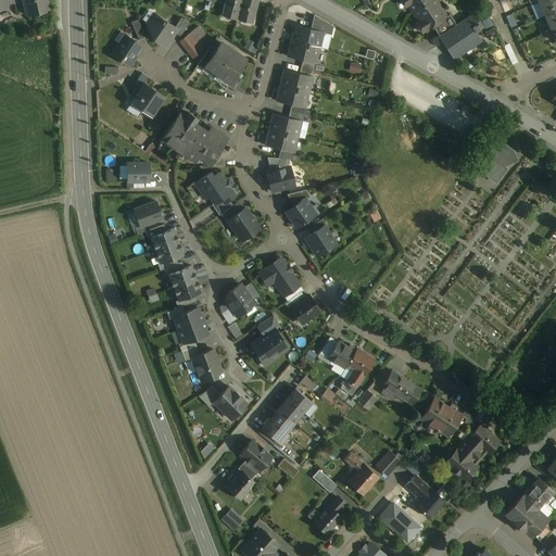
[(46,0),(22,0),(27,15),(48,10),(46,0)]
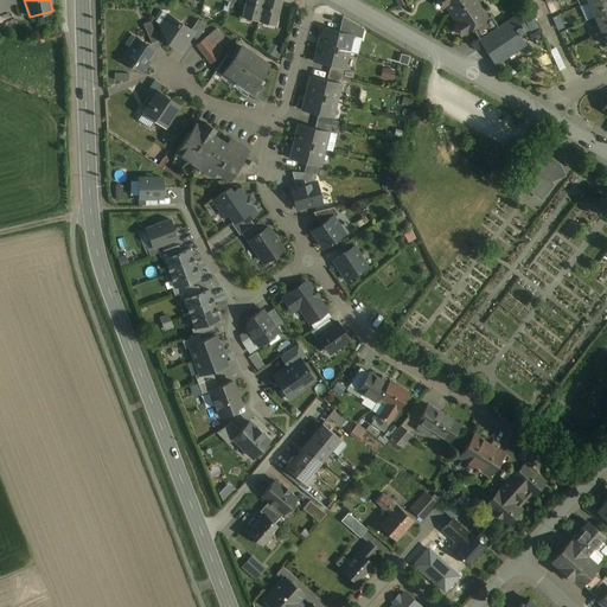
[(243,0),(241,13),(259,17),(262,0),(243,0)]
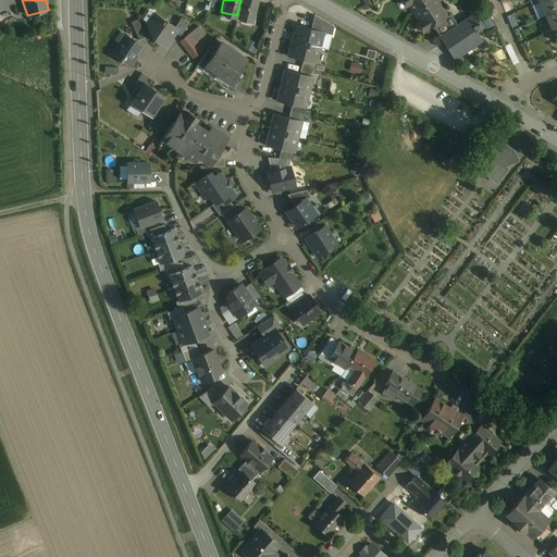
[(257,0),(240,0),(237,15),(252,20),(257,0)]
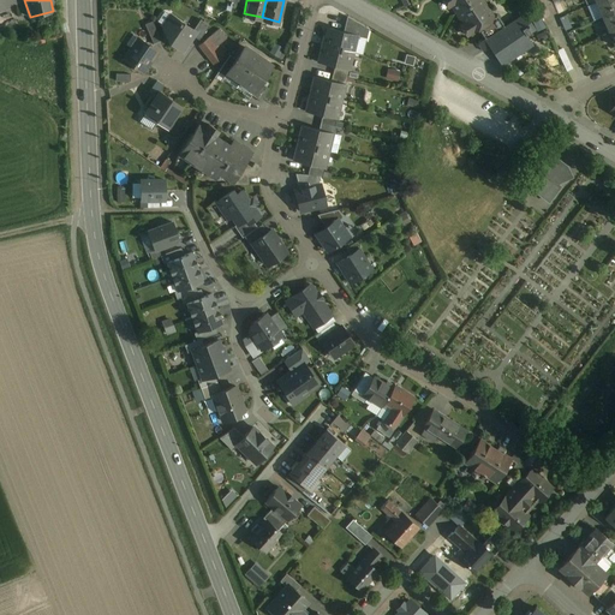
[(481,0),(442,0),(447,6),(451,5),(463,23),(460,25),(466,35),(476,28),(493,17),(481,0)]
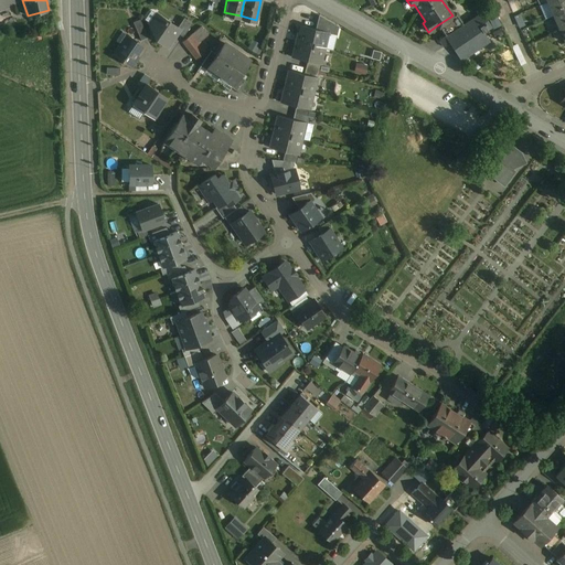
[(510,0),(512,10),(522,8),(520,0),(510,0)]
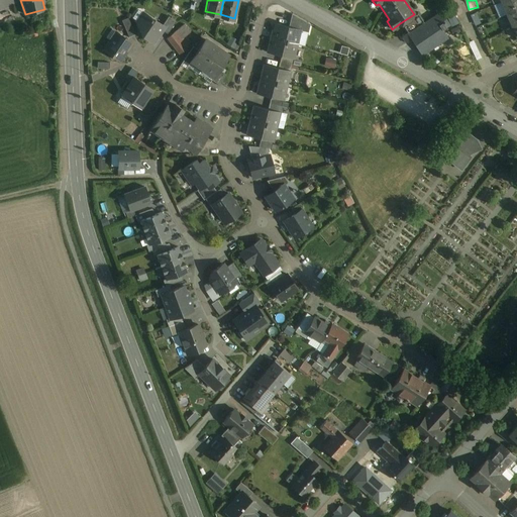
[(516,0),(504,0),(500,2),(506,14),(516,9),(516,0)]
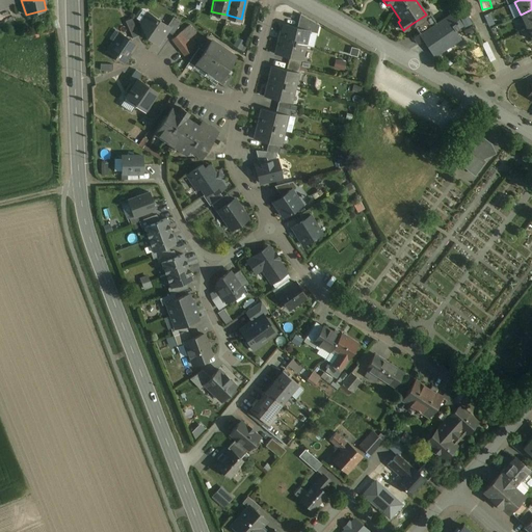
[(531,9),(521,15),(526,27),(531,24),(531,9)]
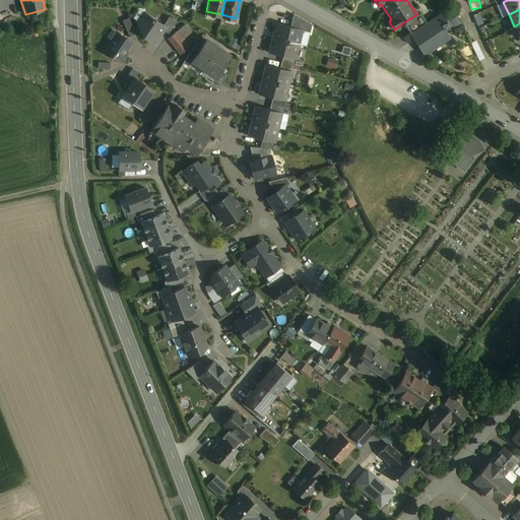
[(451,25),(443,11),(435,16),(444,30),(451,25)]
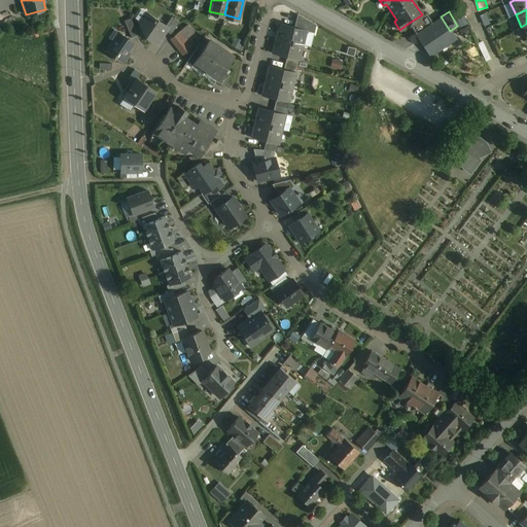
[(165,26),(145,12),(139,22),(145,36),(156,43),(167,29),(167,28),(165,26)]
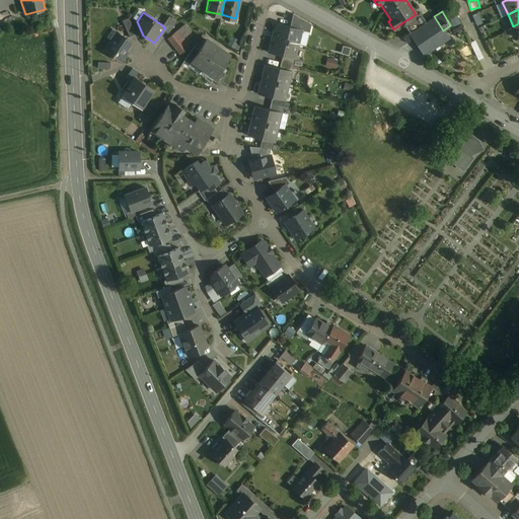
[(416,14),(401,23),(409,33),(426,22),(419,12),(416,14)]
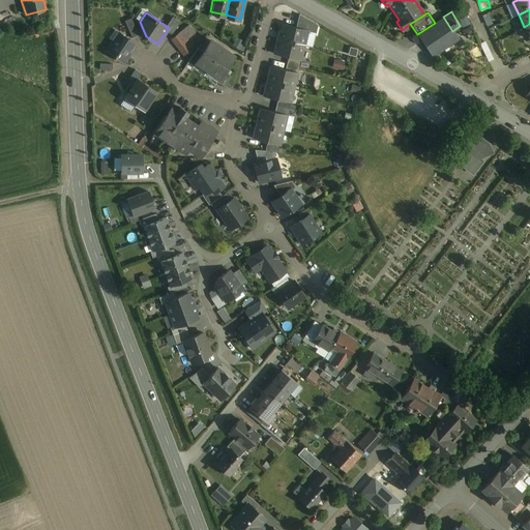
[(315,24),(298,15),(295,27),(307,30),(307,31),(313,32),(315,24)]
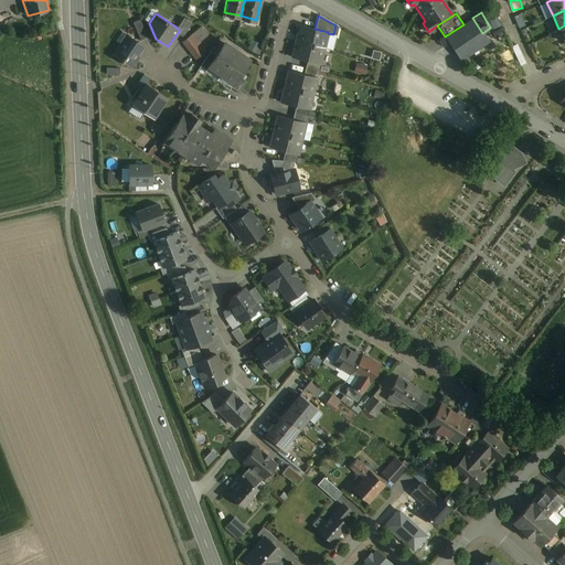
[(191,23),(183,18),(177,28),(179,30),(179,31),(184,34),(191,23)]
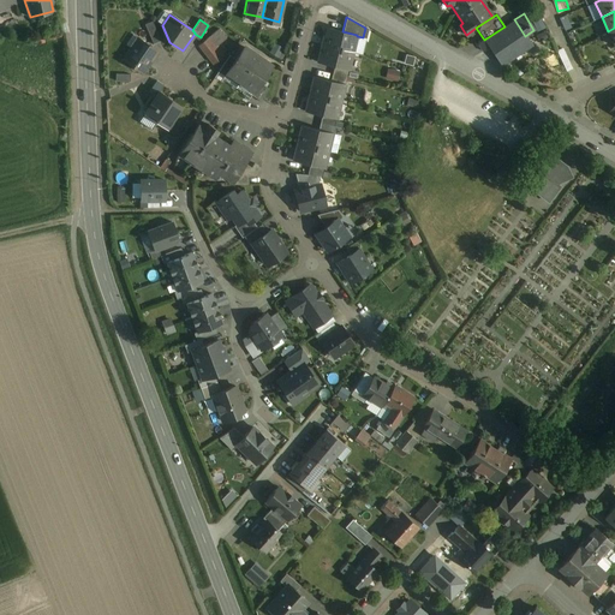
[(484,40),(478,45),(482,51),(489,46),(502,65),(531,46),(525,36),(514,19),(484,40)]
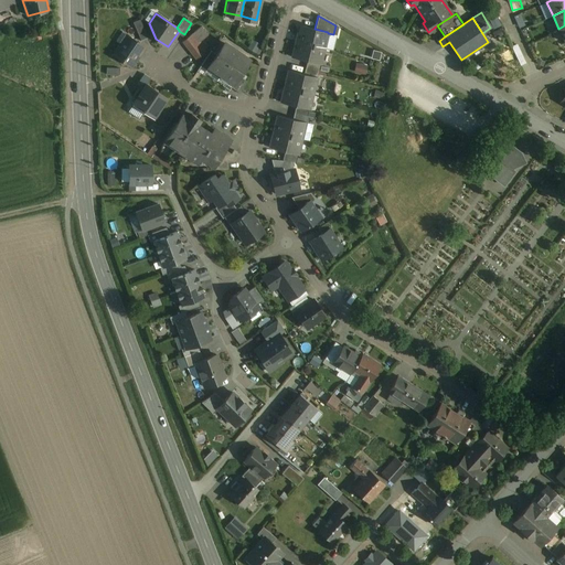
[(148,38),(139,20),(132,22),(140,41),(148,38)]
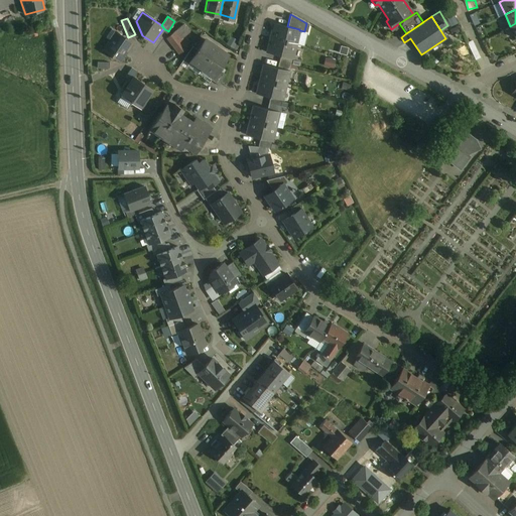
[(287,26),(273,23),(270,37),(295,44),(299,30),(299,29),(287,26)]
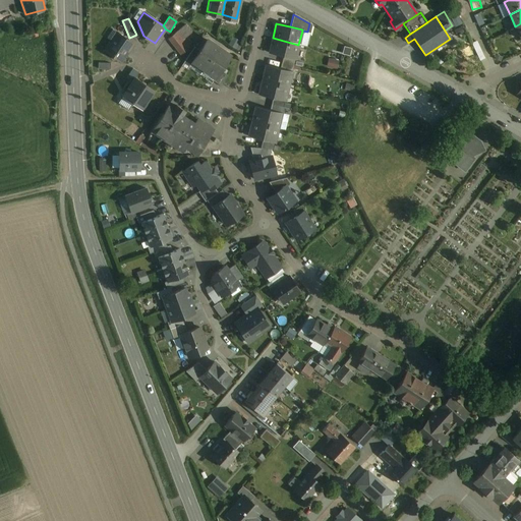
[(185,24),(168,38),(181,54),(189,47),(183,39),(191,33),(185,24)]
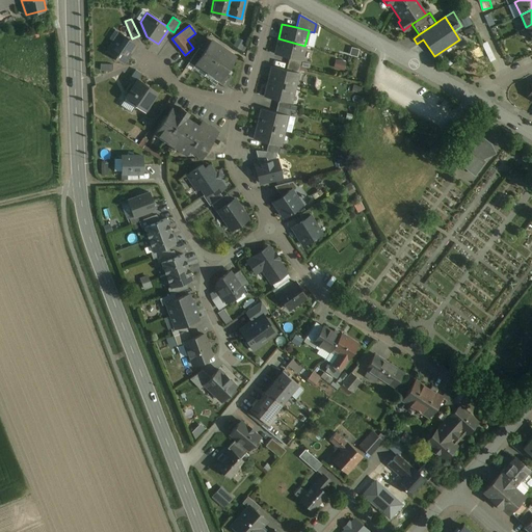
[(121,34),(115,43),(113,42),(106,52),(123,63),(136,45),(121,34)]
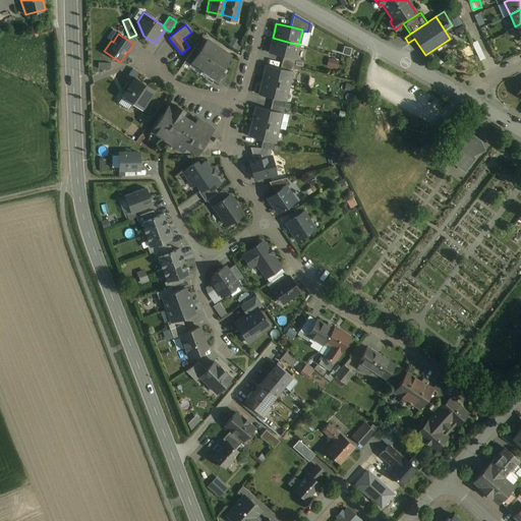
[(298,45),(273,38),(269,53),(283,56),(294,59),(298,45)]
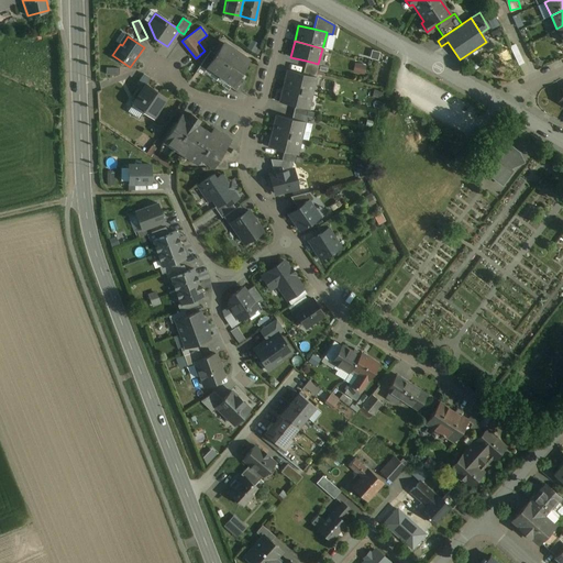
[(211,61),(207,66),(220,75),(235,52),(222,43),(211,61)]
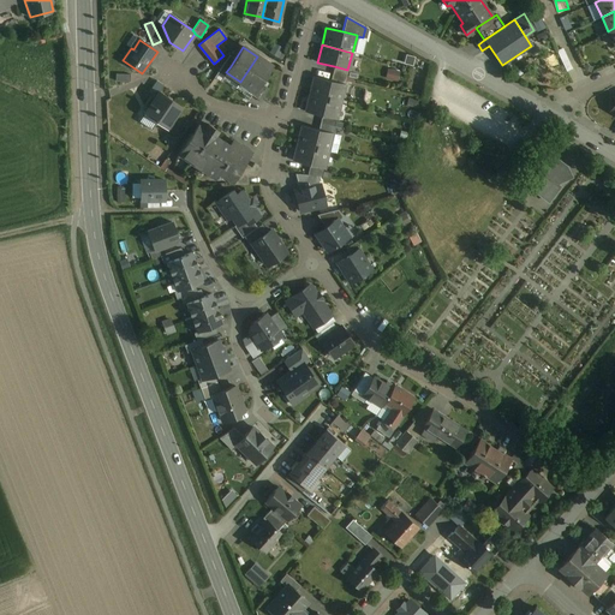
[(257,57),(240,82),(254,90),(254,91),(260,83),(272,66),(257,57)]
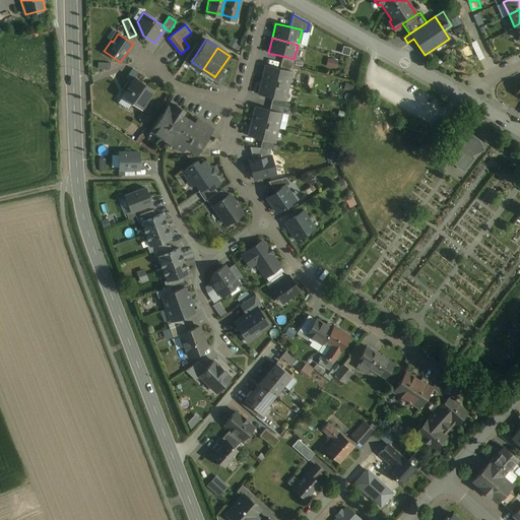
[(190,52),(183,62),(188,66),(191,61),(195,56),(190,52)]
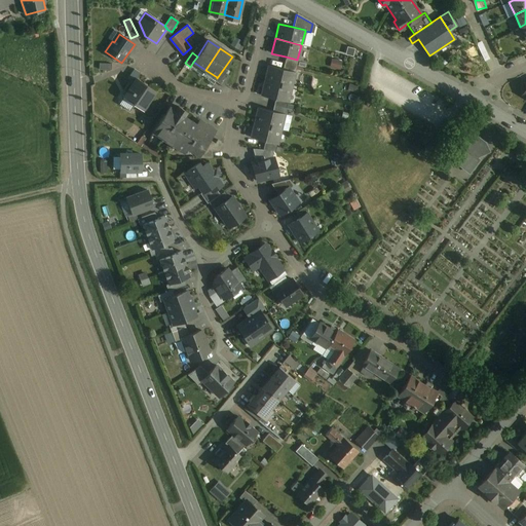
[(297,60),(286,57),(284,63),(296,66),(297,60)]
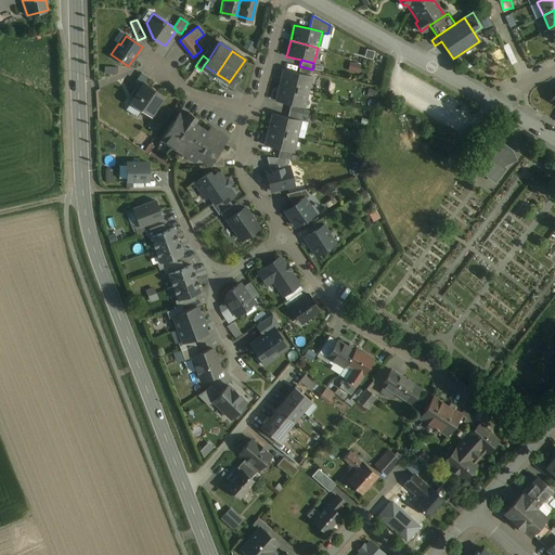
[(360,72),(362,64),(351,61),(349,69),(360,72)]
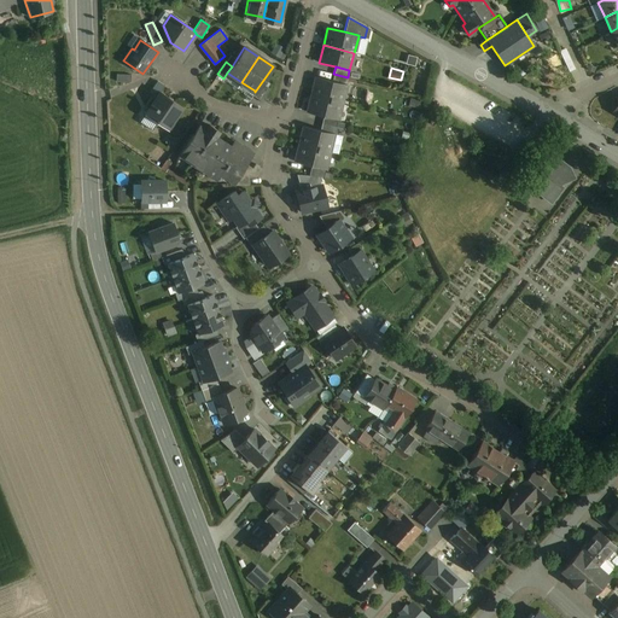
[(348,77),(333,74),(332,81),(345,85),(348,77)]
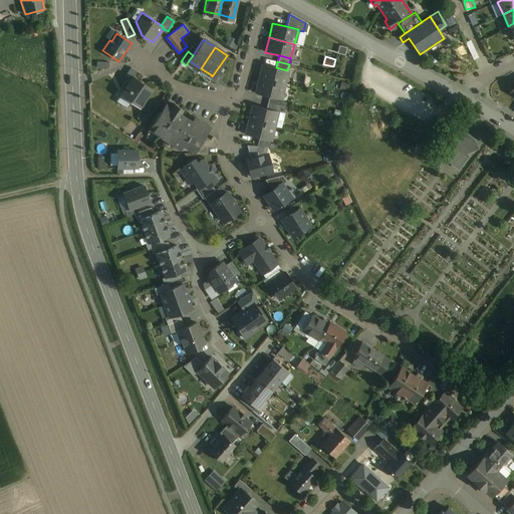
[(276,67),(262,64),(259,78),(284,84),(287,70),(276,67)]
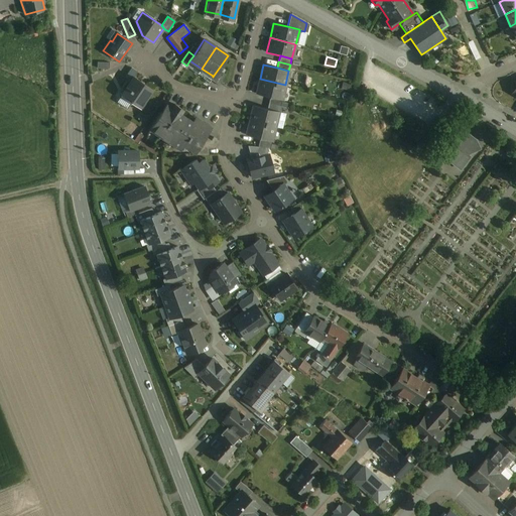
[(126,76),(130,79),(136,71),(132,68),(126,76)]
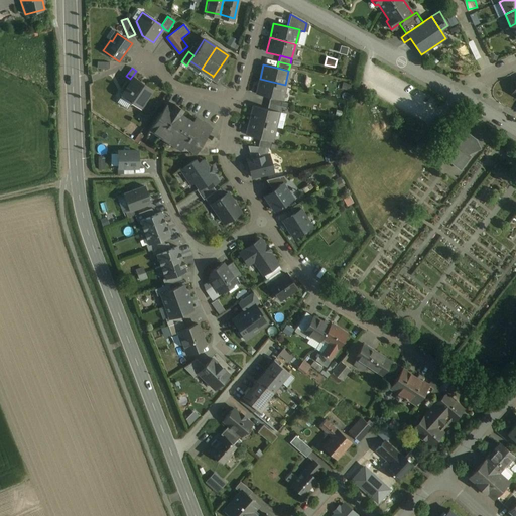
[(218,70),(213,77),(213,76),(211,80),(216,83),(223,73),(218,70)]
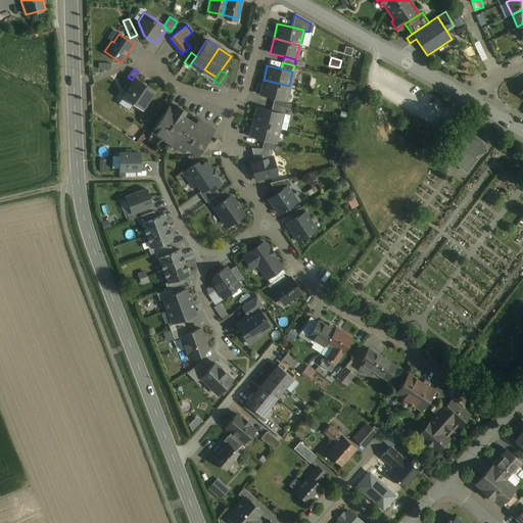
[(153,90),(136,78),(123,96),(141,108),(142,107),(140,106),(144,101),(145,102),(153,90)]
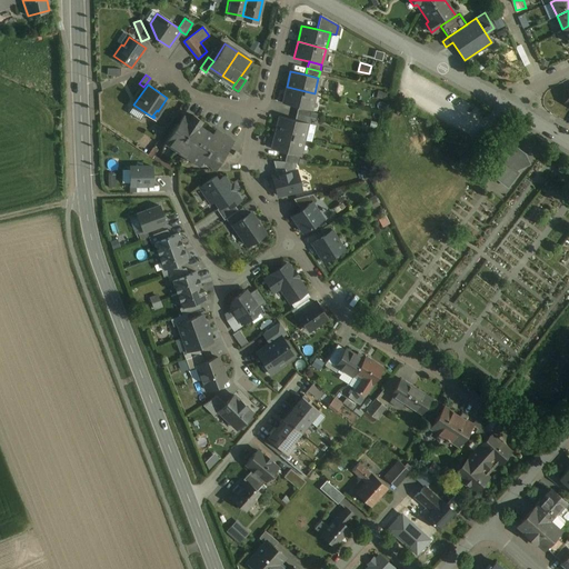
[(315,93),(287,87),(282,102),(298,107),(310,110),(315,93)]
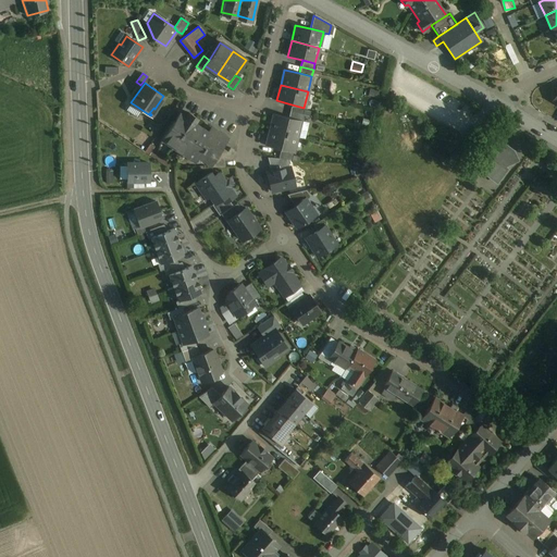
[(304,108),(292,104),(289,111),(302,114),(304,108)]
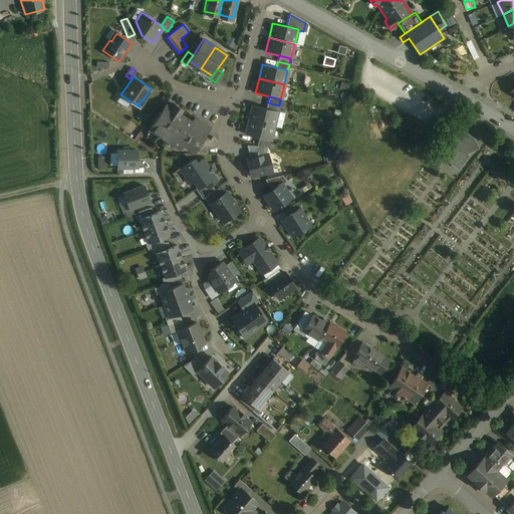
[(279,105),(267,102),(266,107),(277,110),(279,105)]
